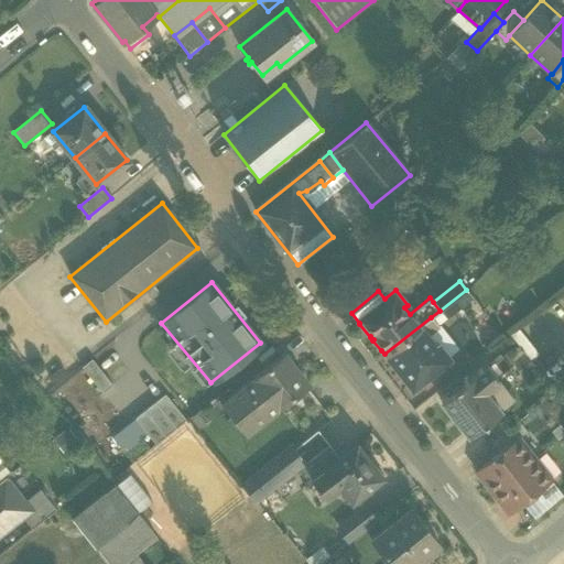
[(466,290),(440,311),(445,317),(472,296),(466,290)]
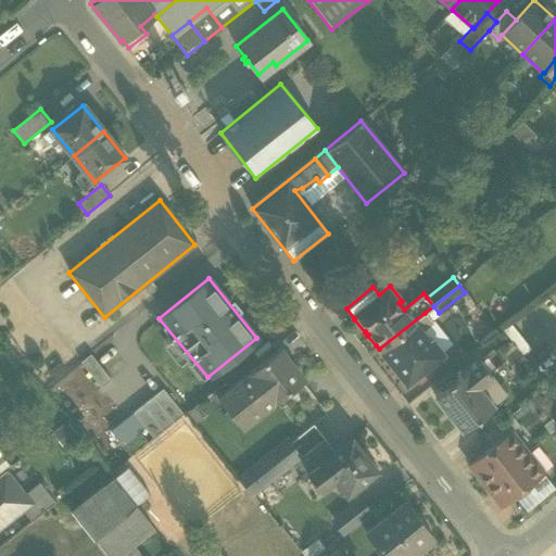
[(425,313),(379,349),(392,366),(394,370),(399,376),(403,379),(405,382),(414,376),(419,382),(430,374),(426,366),(442,353),(430,338),(428,339),(421,331),(432,323),(425,313)]
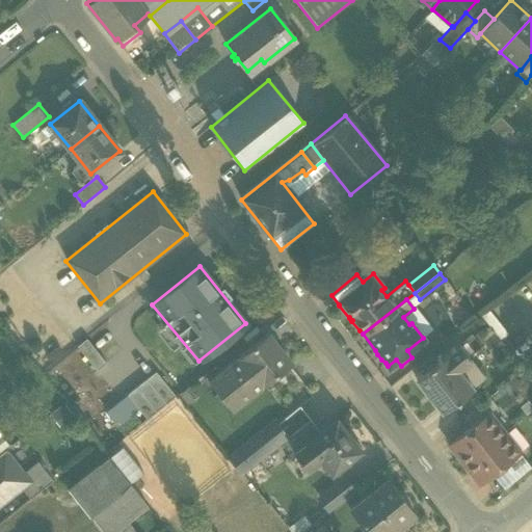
[(487,346),(476,331),(468,339),(479,352),(487,346)]
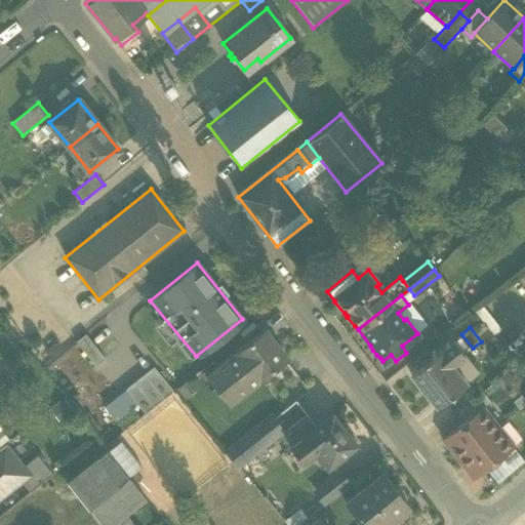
[(264,330),(206,375),(215,387),(225,378),(237,395),(257,378),(258,379),(285,358),(264,330)]
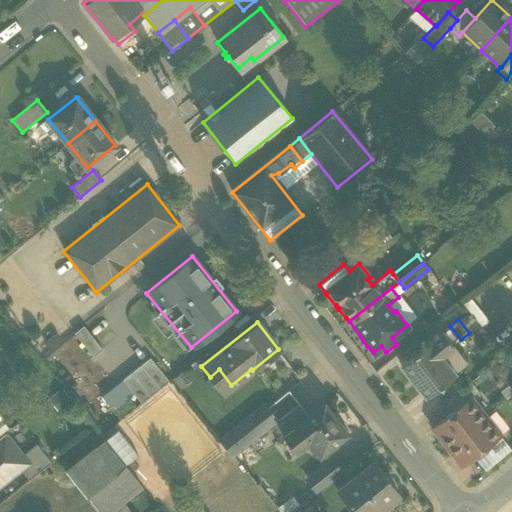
[(461,339),(450,326),(440,332),(452,346),(455,350),(463,343),(461,339)]
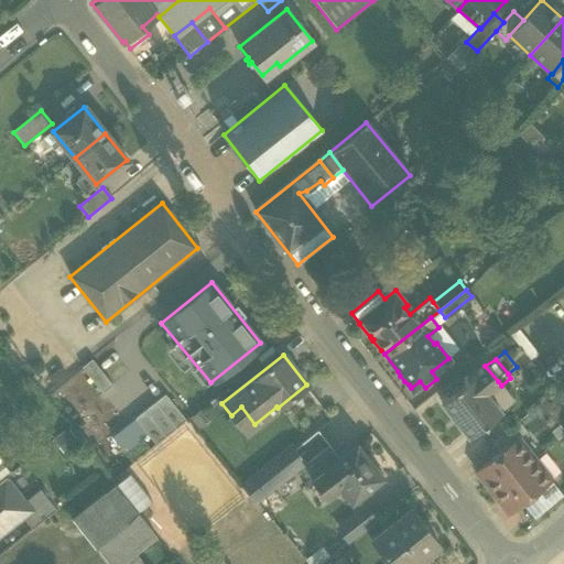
[(91,360),(82,369),(102,394),(112,387),(91,360)]
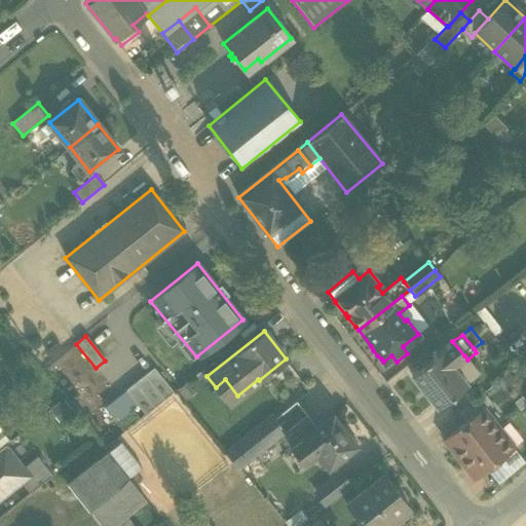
[(452,341),(410,375),(437,408),(466,383),(452,365),(464,355),(452,341)]
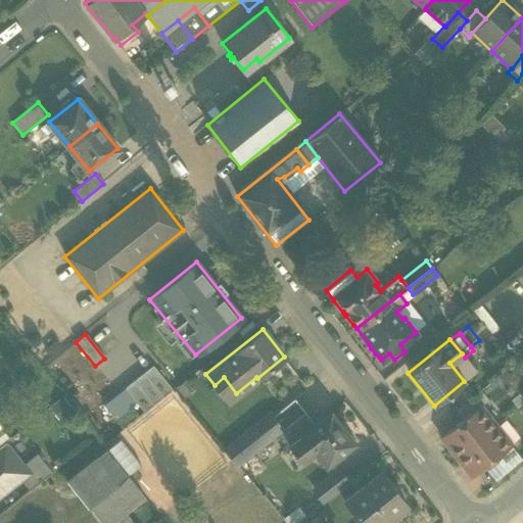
[(172,390),(153,367),(143,374),(162,397),(172,390)]
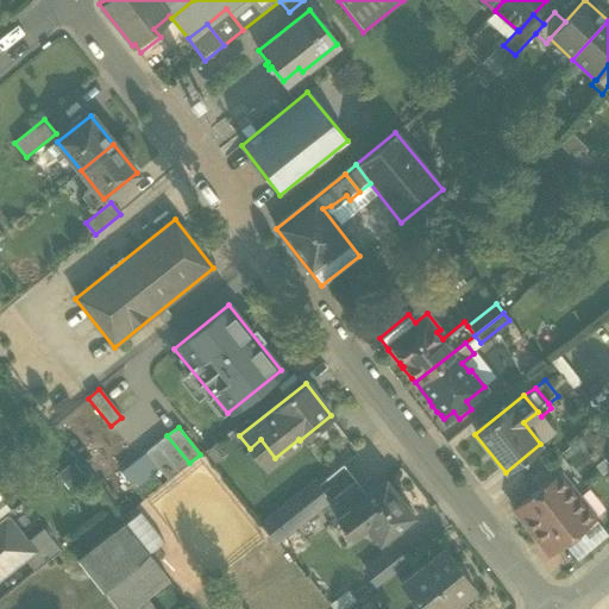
[(189,463),(167,435),(156,445),(179,472),(189,463)]
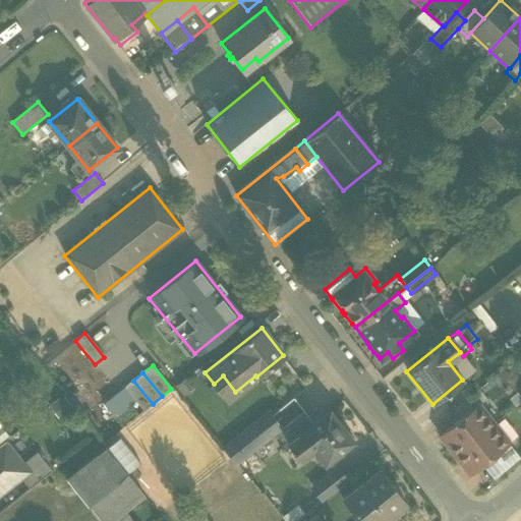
[(153,404),(133,381),(124,388),(142,411),(153,404)]
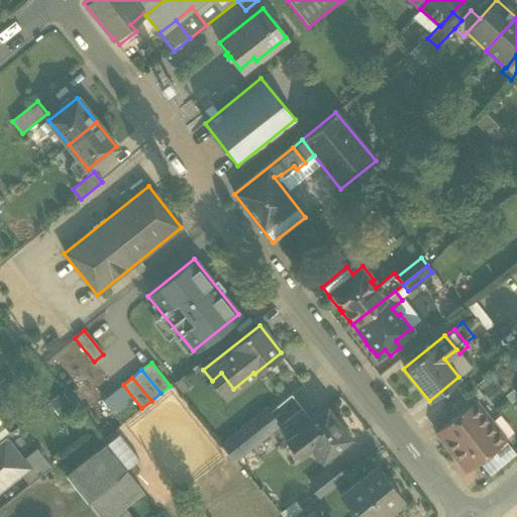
[(450,406),(457,415),(475,402),(482,397),(475,388),(450,406)]
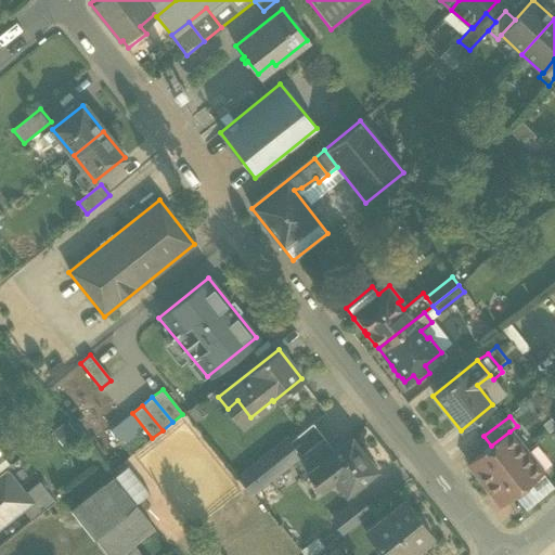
[(312,424),(287,444),(297,459),(323,438),(312,424)]
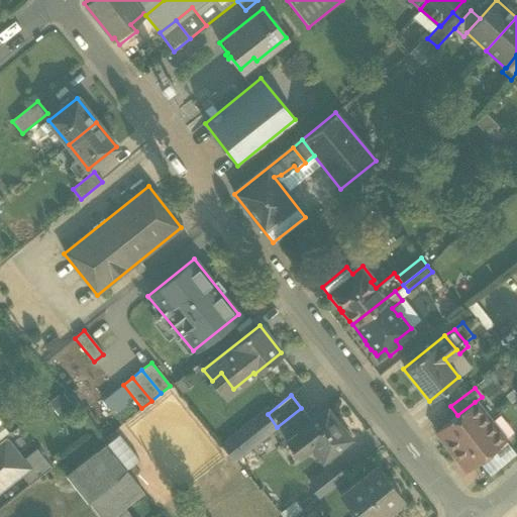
[(457,415),(438,431),(445,440),(443,442),(451,451),(490,421),(475,402),(457,415)]
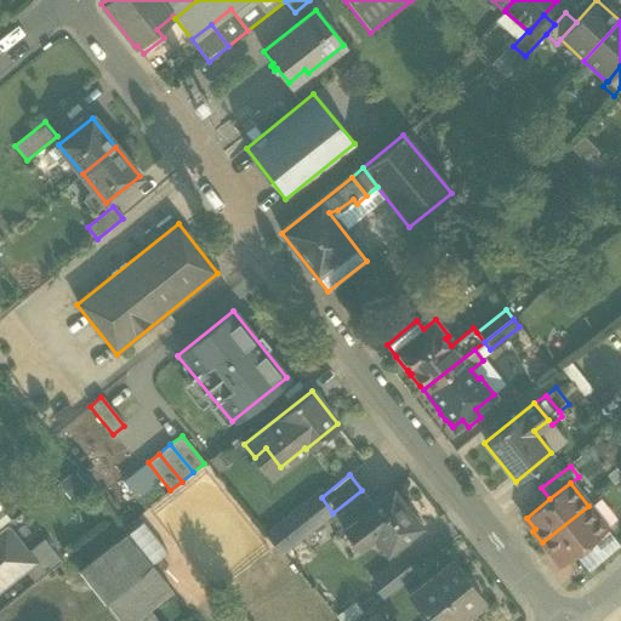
[(332,513),(330,516),(342,530),(359,518),(359,517),(374,506),(362,490),(332,513)]
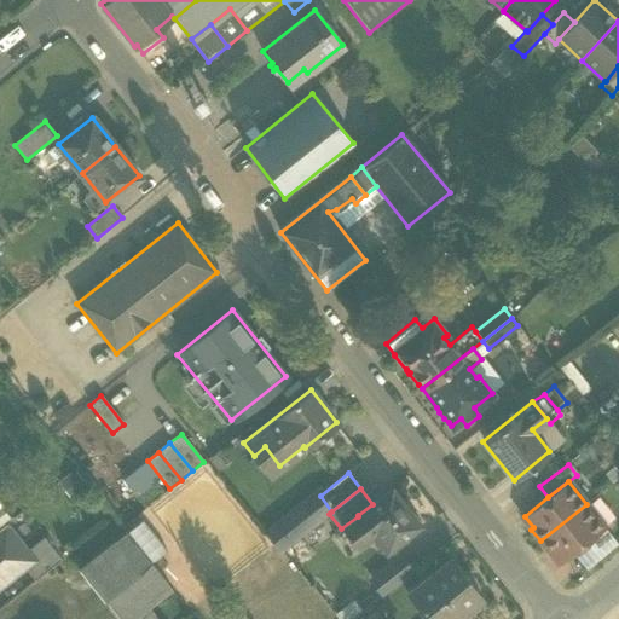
[(403,505),(391,490),(372,504),(358,515),(358,516),(341,528),(356,547),(371,533),(386,551),(391,547),(392,548),(406,536),(406,534),(421,522),(405,504),(403,505)]
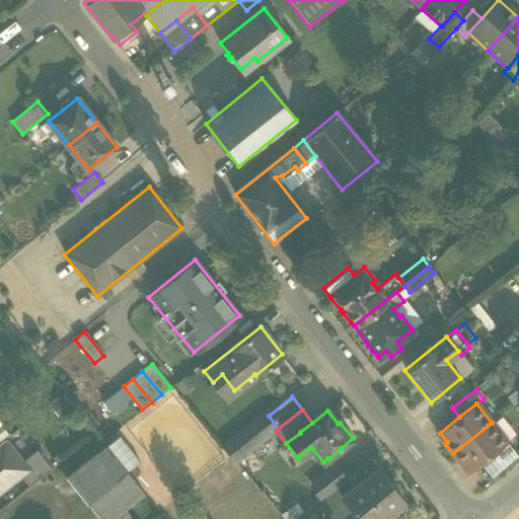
[(266,413),(223,447),(236,462),(276,431),(278,429),(269,416),(266,413)]
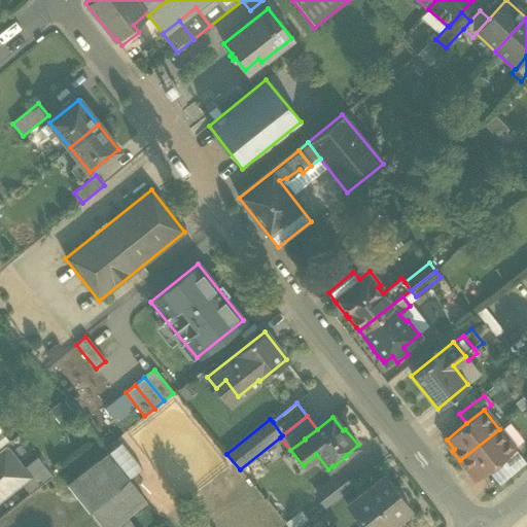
[(499,429),(460,460),(467,469),(469,468),(477,479),(488,469),(514,449),(499,429)]
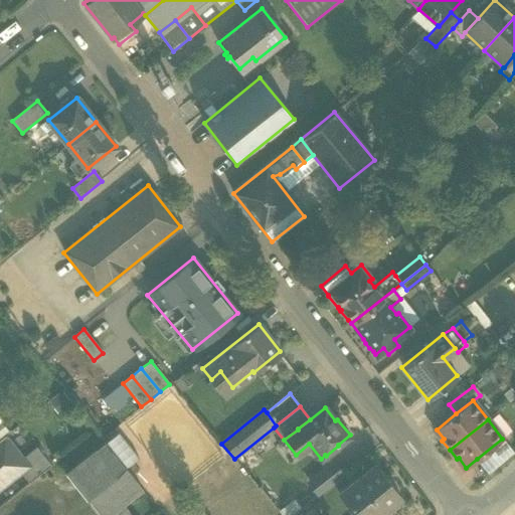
[(0,420),(0,438),(4,435),(5,436),(9,433),(0,420)]
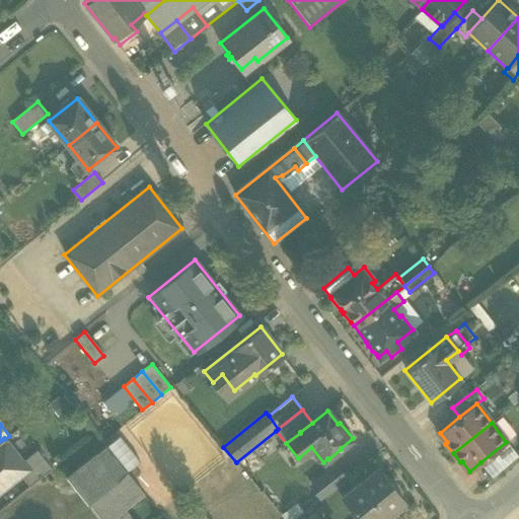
[(4,438),(0,441),(0,493),(21,476),(29,470),(22,461),(5,439),(4,438)]
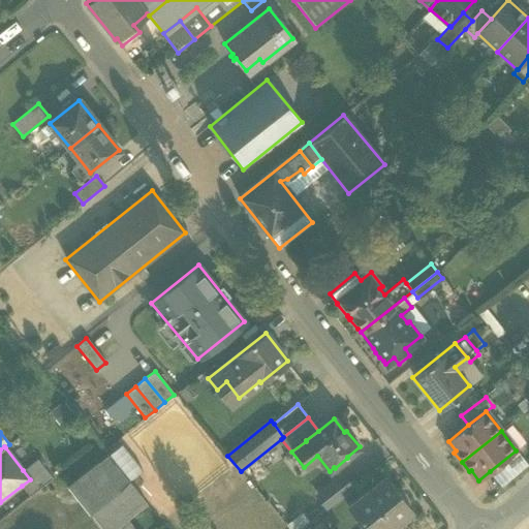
[(516,450),(490,471),(501,487),(528,466),(516,450)]
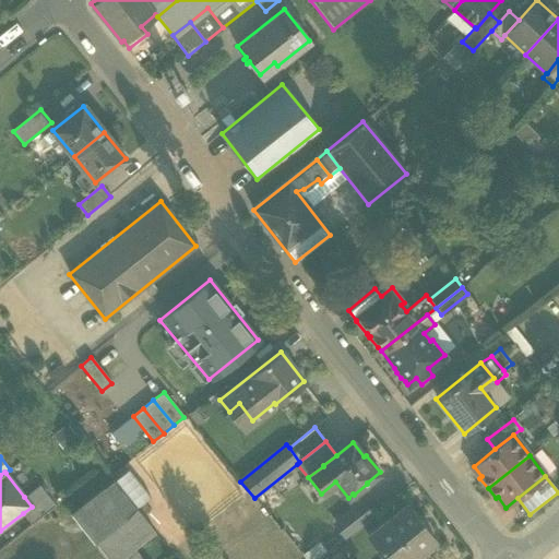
[(114,480),(70,514),(94,544),(137,510),(114,480)]
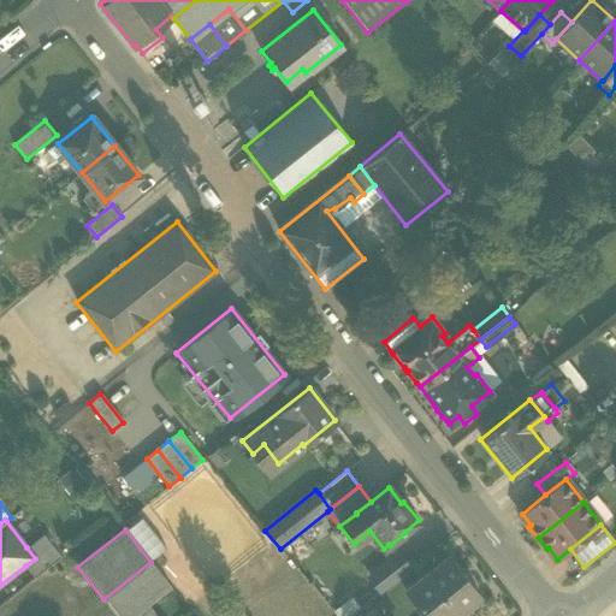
[(60,557),(43,534),(27,548),(35,558),(25,566),(34,578),(60,557)]
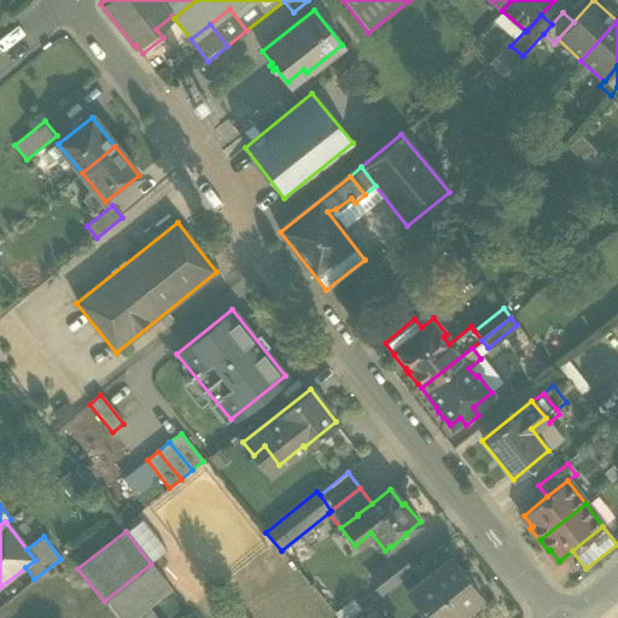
[(449,557),(406,592),(426,617),(452,617),(481,595),(449,557)]
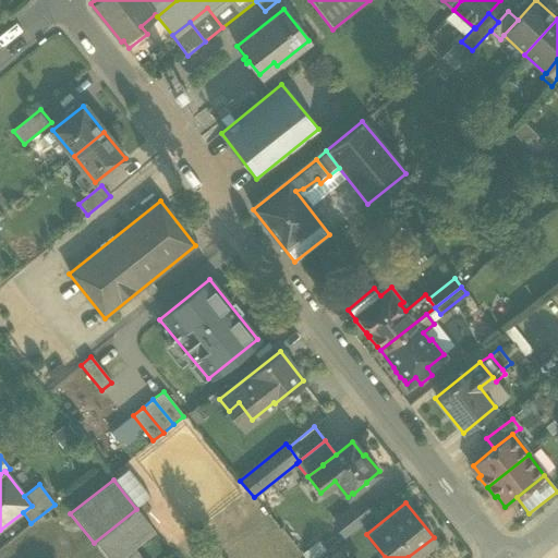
[(136,509),(94,543),(105,557),(122,557),(134,548),(155,532),(136,509)]
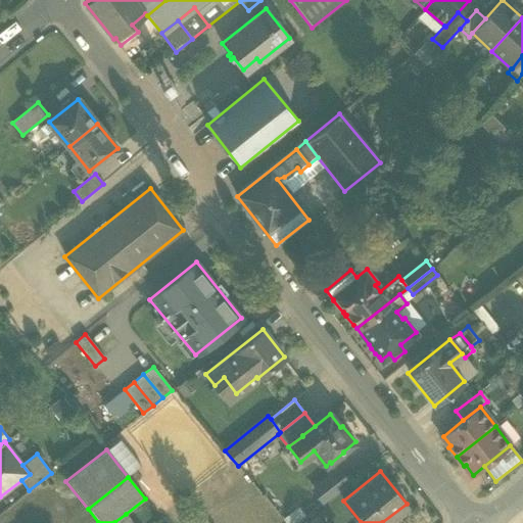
[(132,522),(126,514),(114,522),(132,522)]
